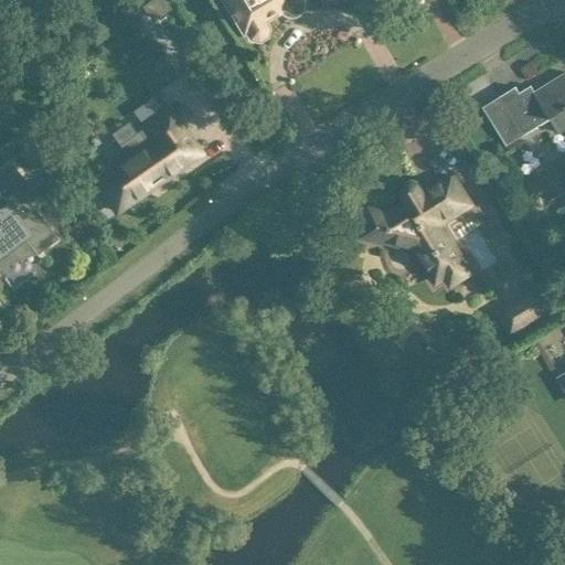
[(149,0),(136,0),(134,1),(148,24),(160,16),(149,0)]
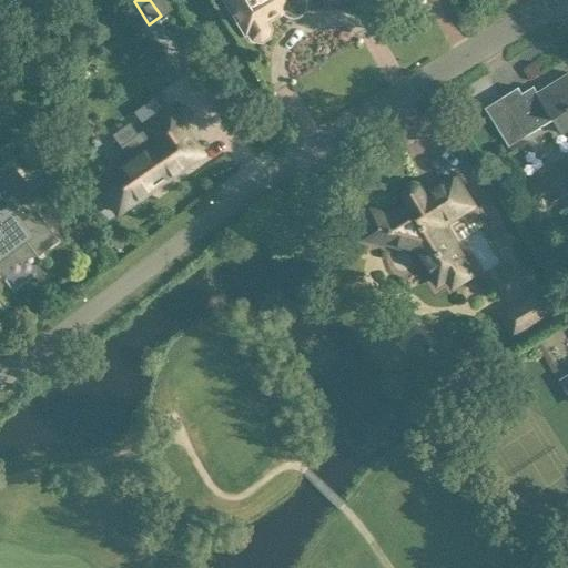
[(224,0),(233,13),(231,16),(235,21),(236,20),(245,33),(247,32),(252,39),(261,41),(269,37),(270,28),(266,21),(300,0),(224,0)]
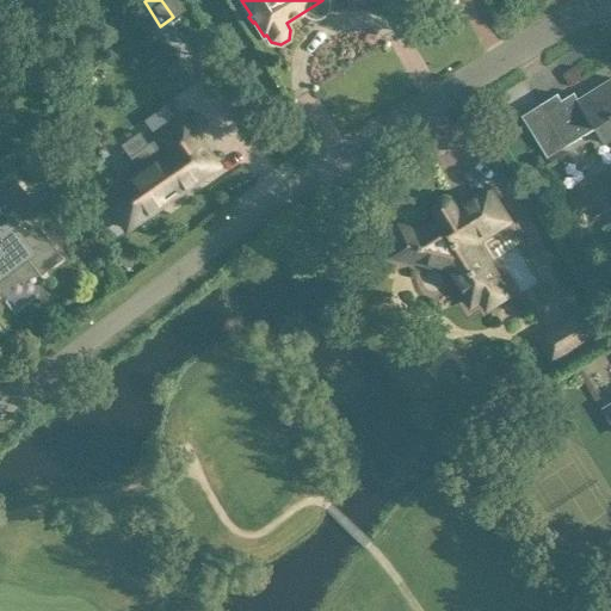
[(586,74),(580,63),(568,71),(581,94),(610,76),(610,74),(604,63),(586,74)]
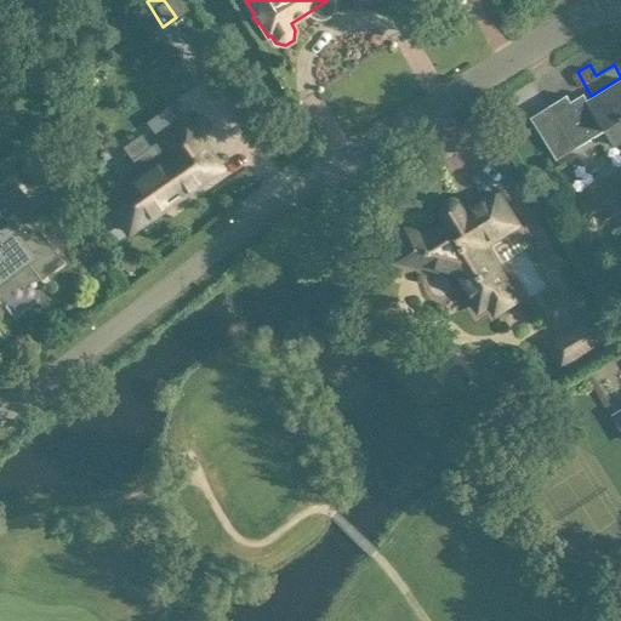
[(548,107),(562,127),(575,149),(607,131),(615,146),(620,142),(620,80),(575,108),(568,96),(548,107)]
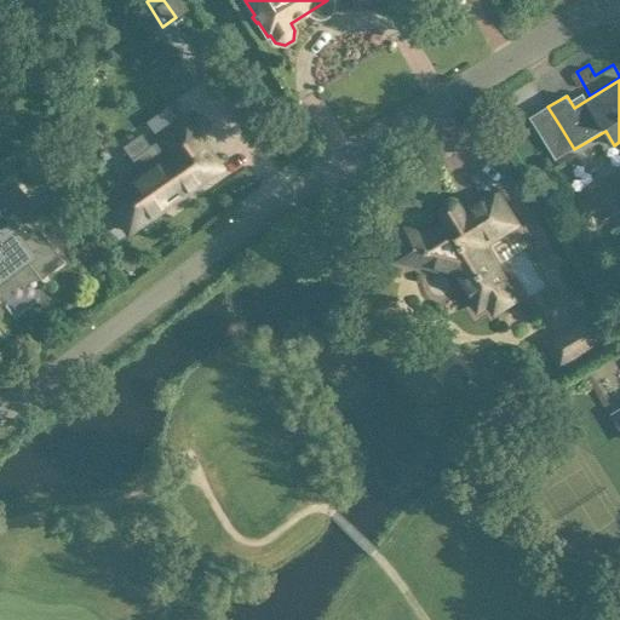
[(137,178),(107,200),(119,218),(128,231),(144,220),(165,206),(188,190),(219,167),(211,156),(211,158),(197,138),(187,122),(160,141),(150,148),(142,136),(125,148),(133,160),(143,174),(137,178)]
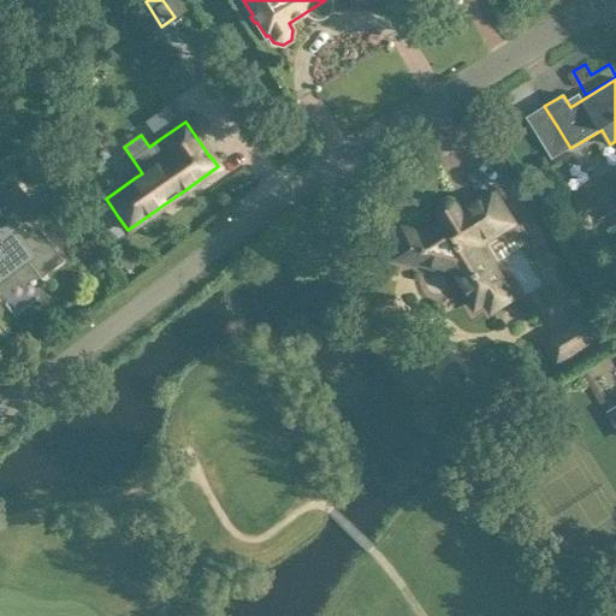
[(11,176),(0,183),(0,279),(27,260),(41,278),(64,261),(22,206),(29,200),(11,176)]
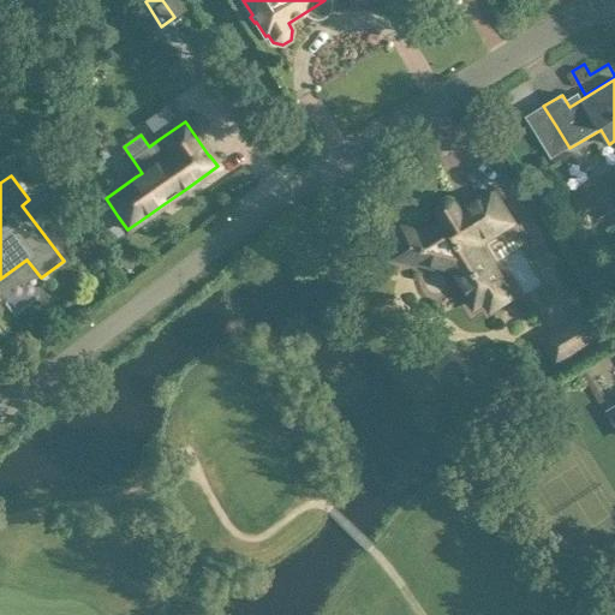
[(424,233),(404,228),(396,257),(423,263),(425,254),(446,258),(476,306),(506,288),(479,243),(512,222),(493,191),(466,208),(467,209),(461,214),(455,206),(452,202),(446,202),(442,204),(440,209),(441,214),(445,221),(424,233)]
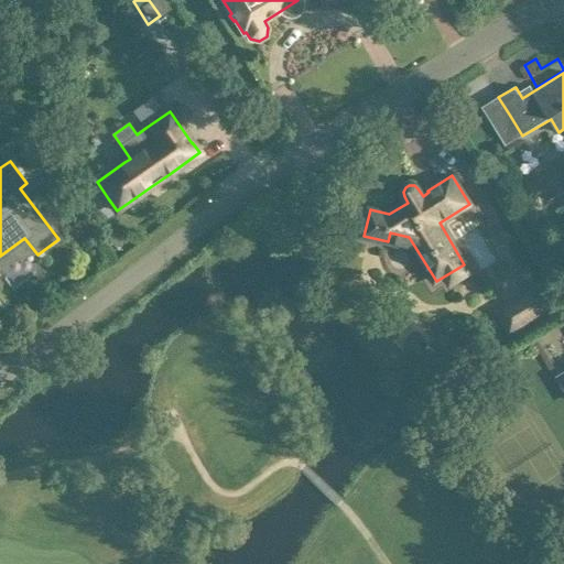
[(511,332),(537,316),(525,297),(499,313),(511,332)]
